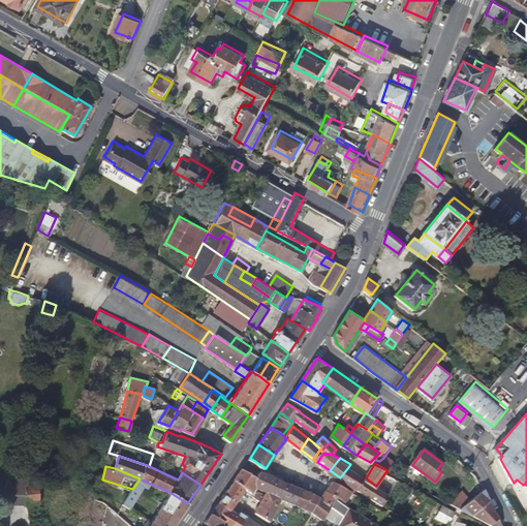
[(257,477),(243,467),(235,480),(247,487),(251,490),(249,492),(254,496),(260,484),(270,489),(268,493),(264,501),(257,513),(271,520),(281,496),(287,482),(262,471),(257,477)]
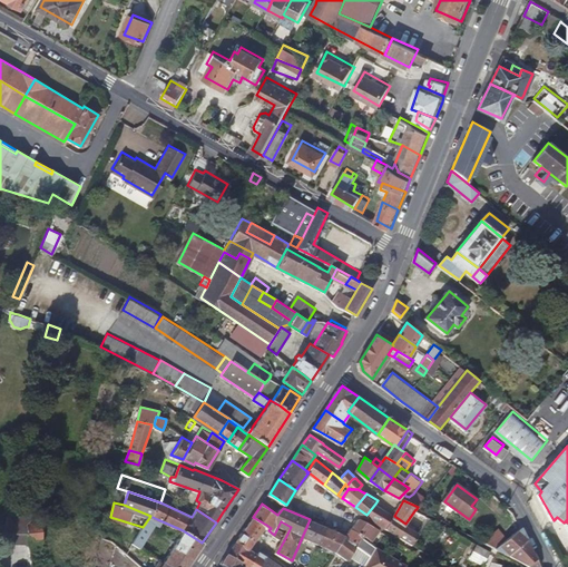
[(366,515),(387,527),(394,516),(375,504),(366,515)]
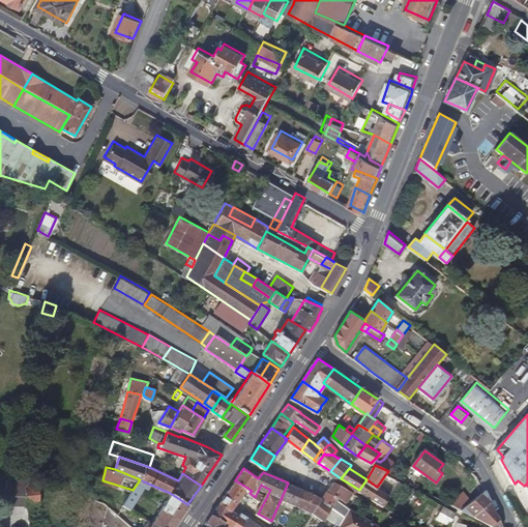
[(391,476),(387,473),(386,473),(377,487),(383,491),(391,476)]
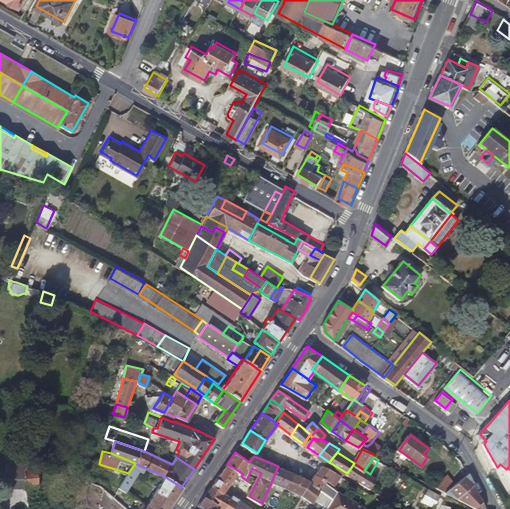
[(347,473),(358,480),(364,470),(354,463),(347,473)]
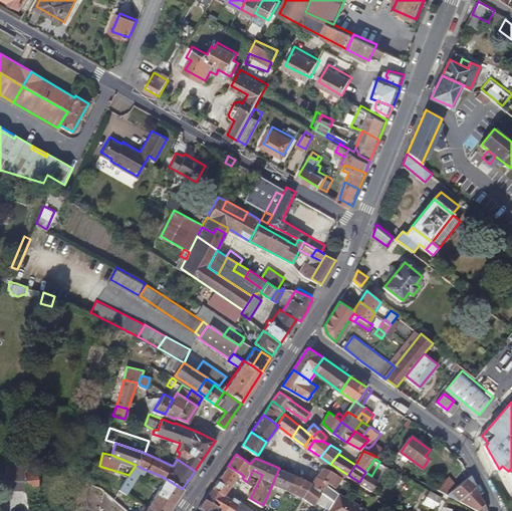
[(238,476),(240,473),(228,466),(218,481),(230,489),(238,476)]
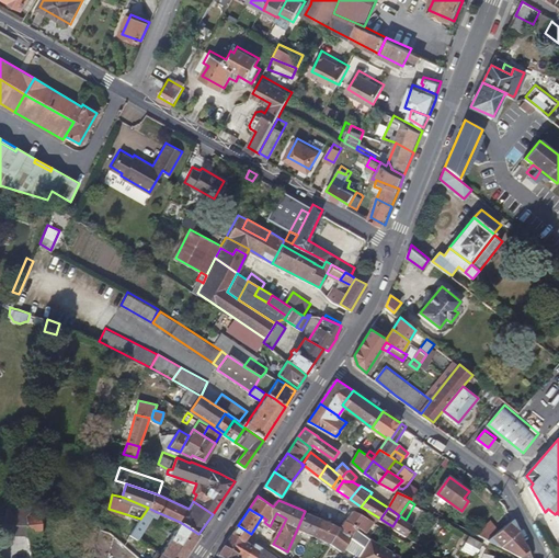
[(365,532),(366,532),(367,531),(375,521),(354,509),(346,520),(358,528),(360,527),(365,532)]
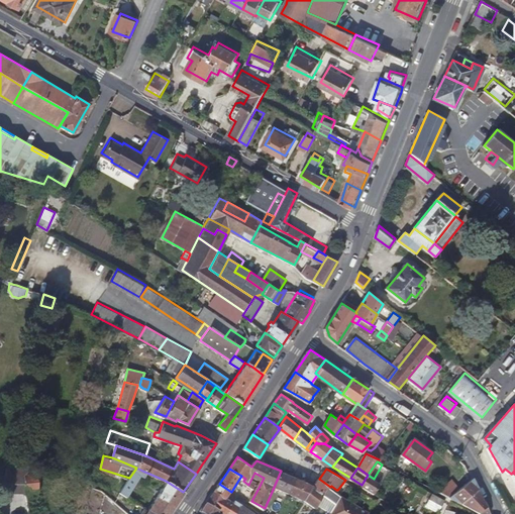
[(391,479),(395,472),(389,469),(385,476),(391,479)]
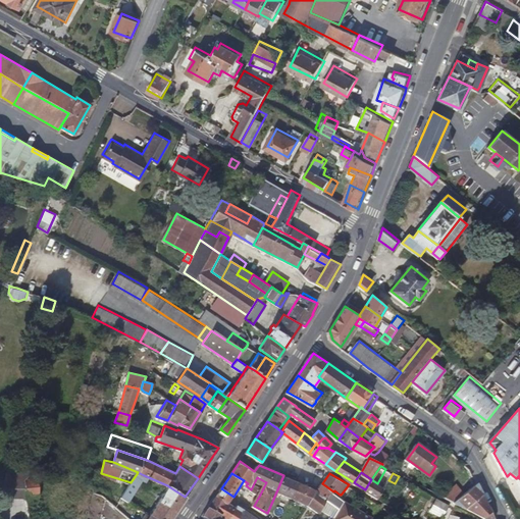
[(37,475),(24,477),(27,496),(40,495),(37,475)]
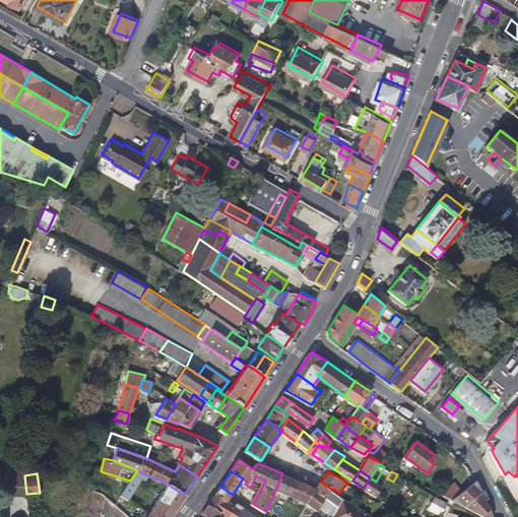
[(141,477),(135,473),(130,480),(127,485),(122,494),(128,498),(141,477)]
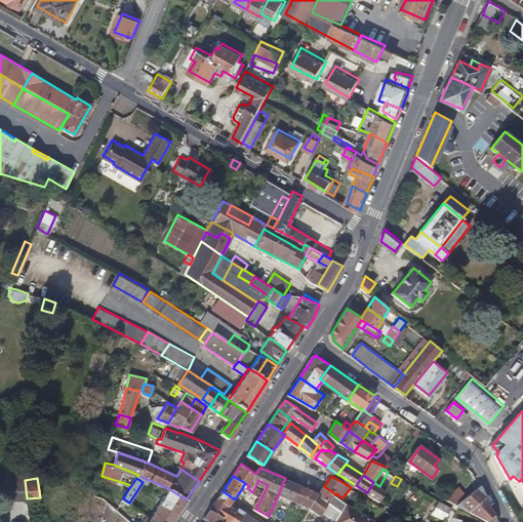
[(294,499),(300,484),(285,478),(279,492),(294,499)]
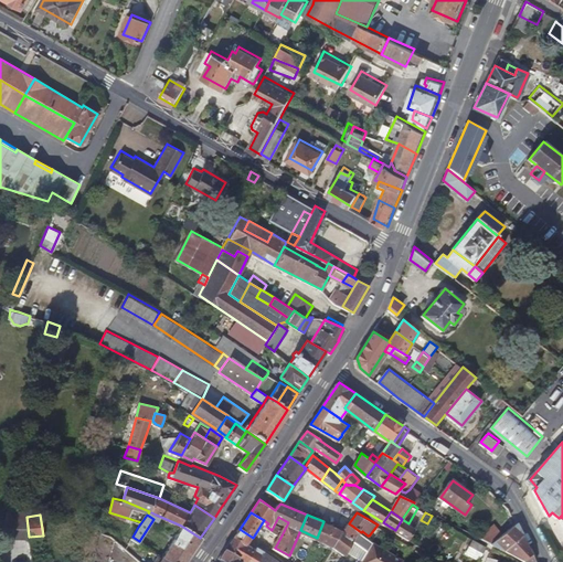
[(416,528),(409,523),(402,519),(395,530),(411,539),(416,528)]
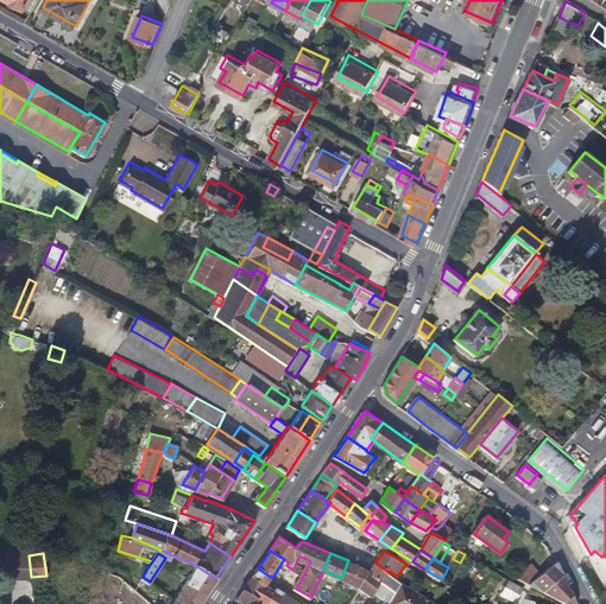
[(348,560),(341,578),(359,586),(367,571),(363,566),(348,560)]
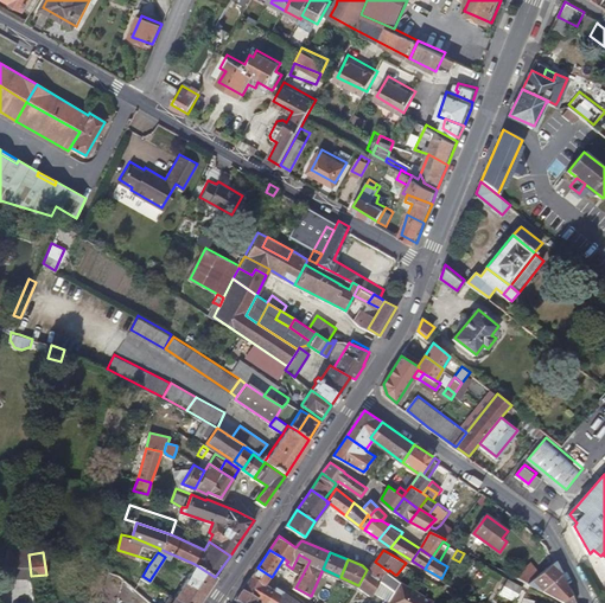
[(303,575),(307,565),(299,560),(294,570),(303,575)]
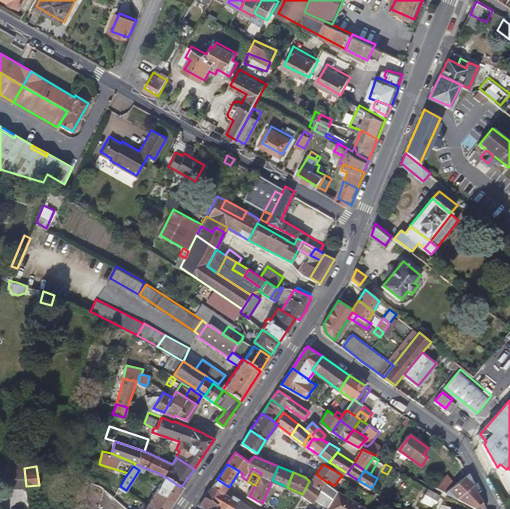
[(487,507),(469,473),(451,487),(446,491),(478,508),(487,507)]
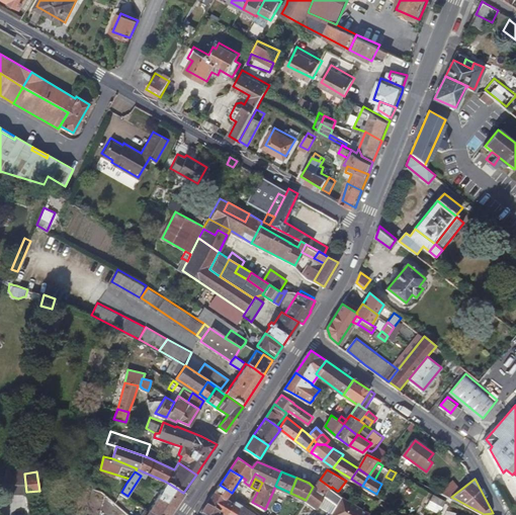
[(121,492),(126,483),(119,480),(112,491),(119,495),(121,492)]
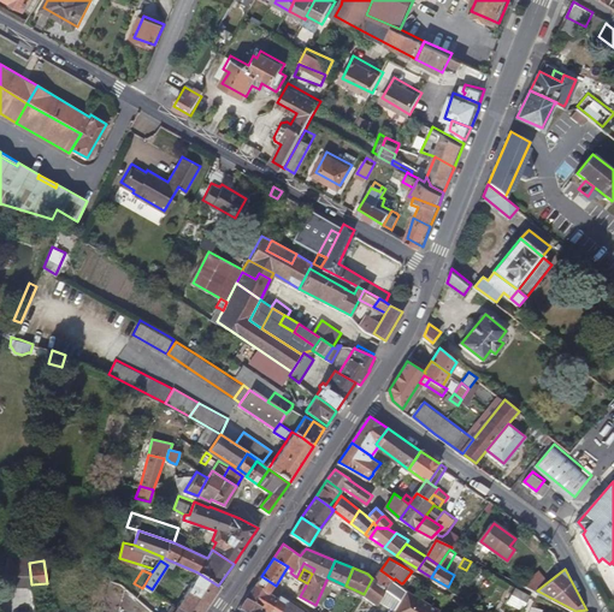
[(391,581),(394,580),(381,570),(377,575),(373,578),(385,587),(391,581)]
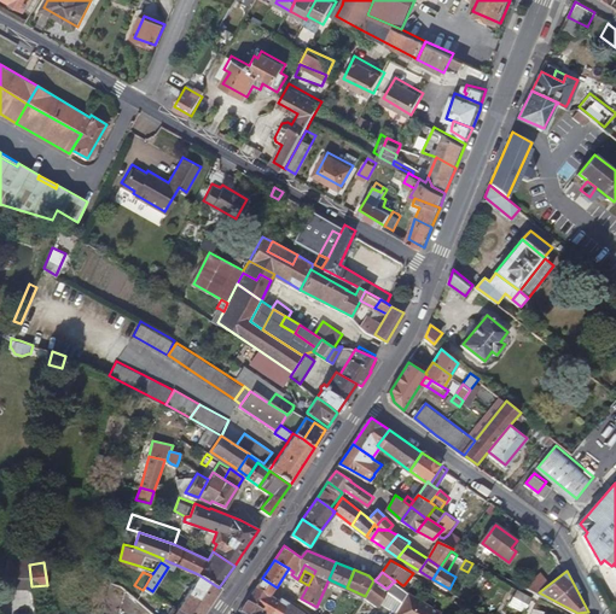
[(201,613),(219,588),(198,574),(192,585),(193,585),(184,601),(182,600),(178,608),(185,613),(201,613)]
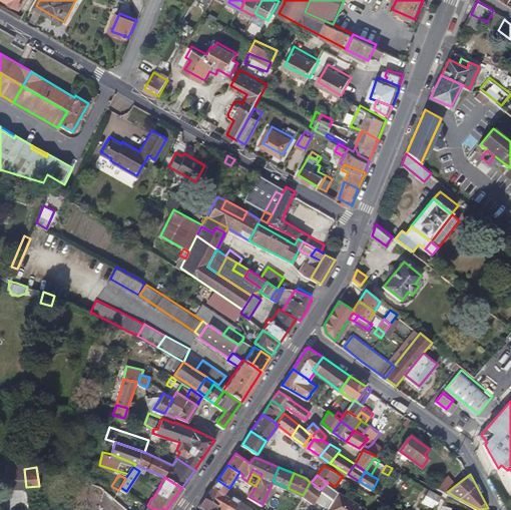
[(225,494),(229,488),(217,480),(213,486),(224,494),(225,494)]
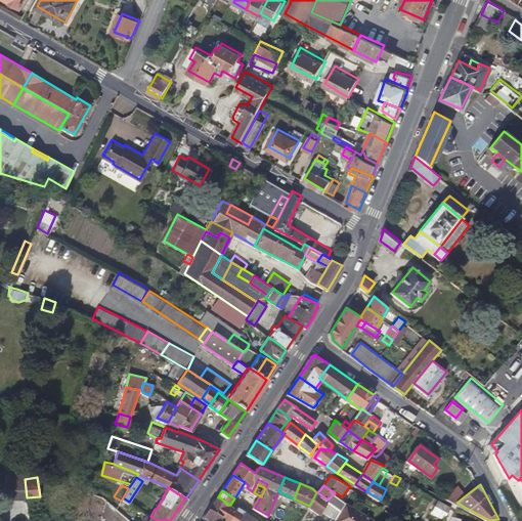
[(462,498),(449,491),(445,496),(457,503),(462,498)]
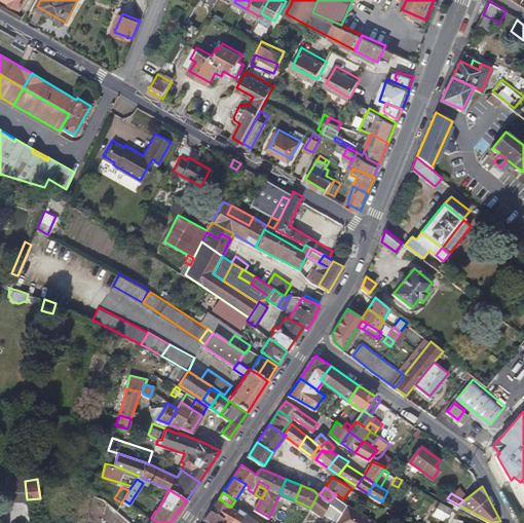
[(317,494),(310,508),(323,516),(324,512),(329,501),(319,494),(317,494)]
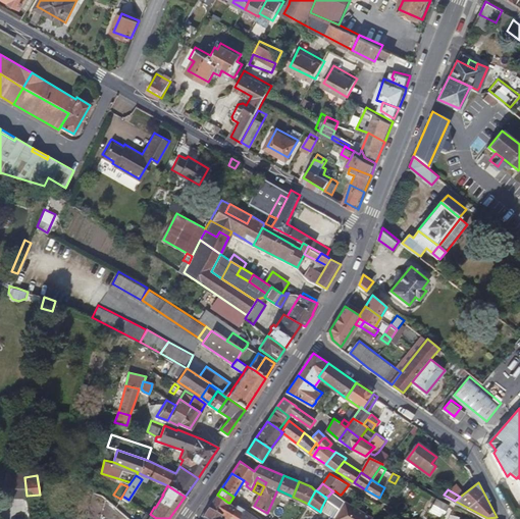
[(238,518),(246,510),(239,505),(237,508),(229,503),(228,503),(217,495),(202,516),(207,518),(223,518),(238,518)]
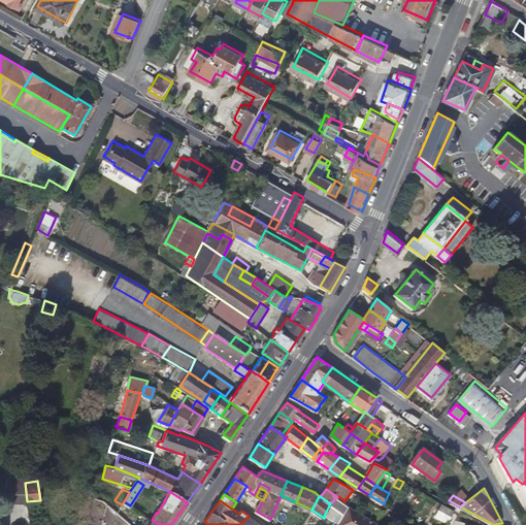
[(448,522),(455,507),(441,500),(434,515),(448,522)]
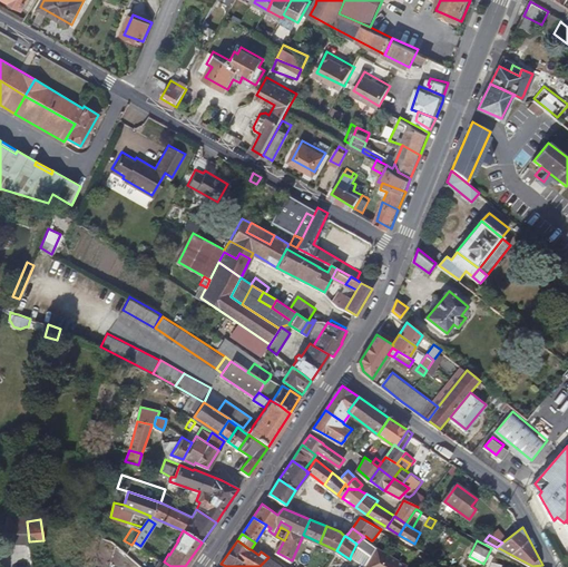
[(370,543),(364,550),(371,555),(375,547),(370,543)]
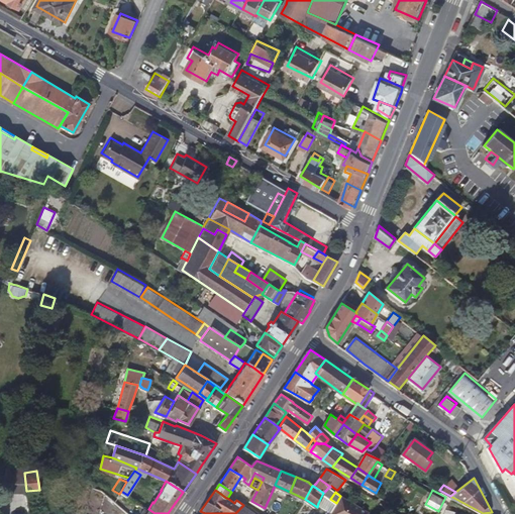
[(330,499),(323,493),(318,503),(331,512),(336,503),(330,499)]
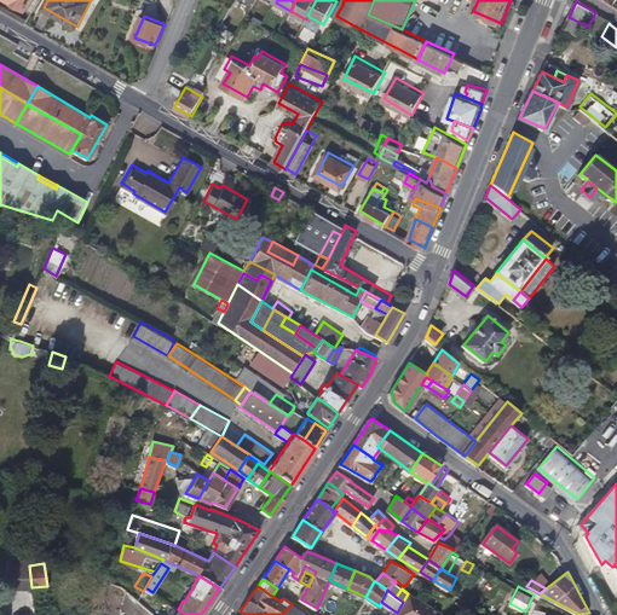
[(408,592),(408,593),(403,602),(397,613),(395,614),(440,614),(443,613),(408,592)]
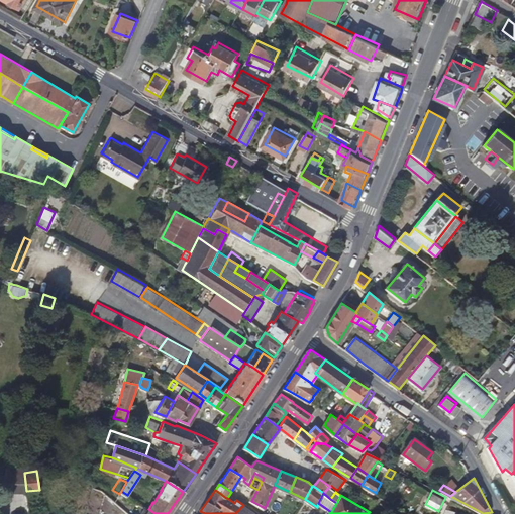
[(385,513),(386,513),(391,508),(382,503),(378,509),(385,513)]
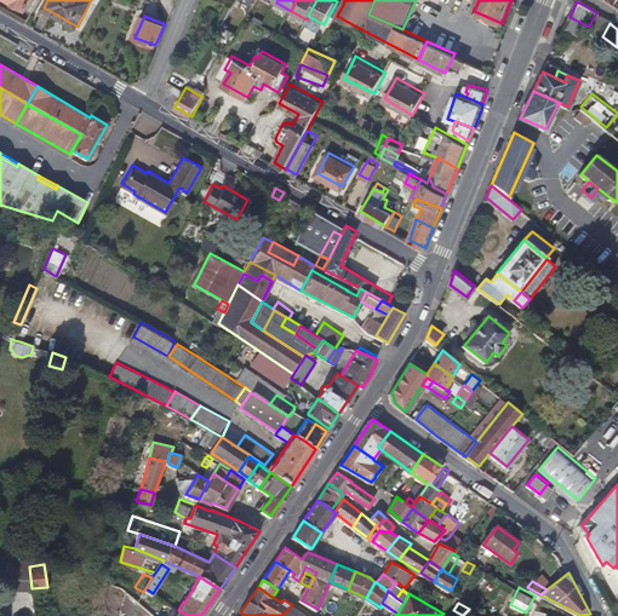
[(307,615),(292,605),(282,615),(307,615)]
